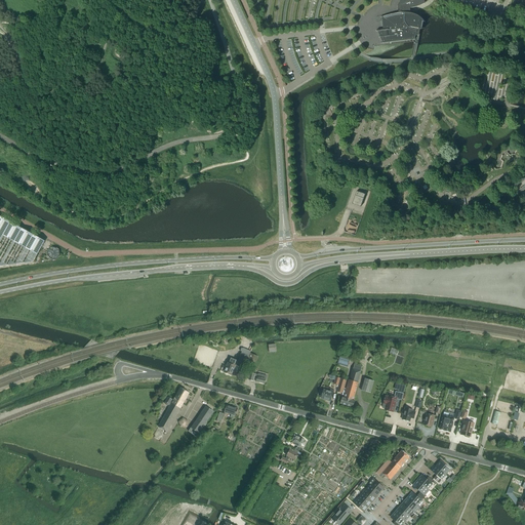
[(398,5),(398,12),(401,12),(403,12),(405,12),(407,12),(409,12),(408,10),(408,8),(410,8),(413,8),(415,7),(418,6),(421,5),(423,4),(425,3),(425,2),(423,0),(401,0),(400,1),(399,3),(398,5)]
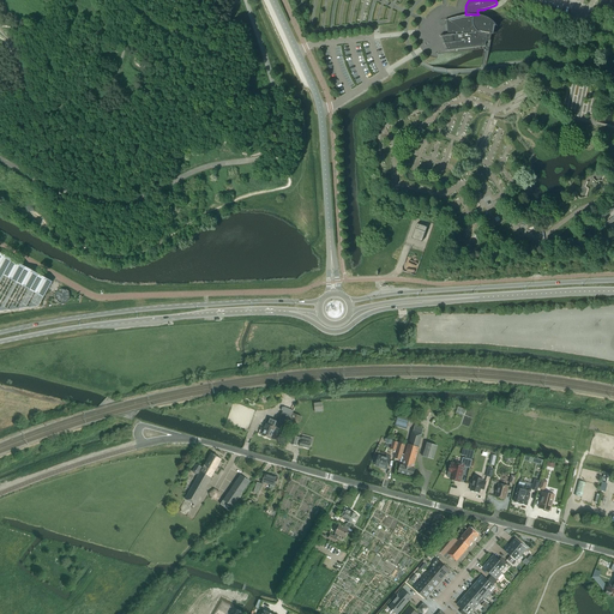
[(486,42),(489,41),(491,35),(493,35),(495,34),(494,32),(493,34),(494,25),(497,26),(495,24),(494,23),(493,20),(491,19),(489,18),(487,17),(485,17),(482,16),(479,14),(476,14),(474,14),(471,14),(469,14),(465,14),(462,16),(457,17),(449,19),(450,35),(440,35),(440,37),(445,50),(485,47),(486,42)]
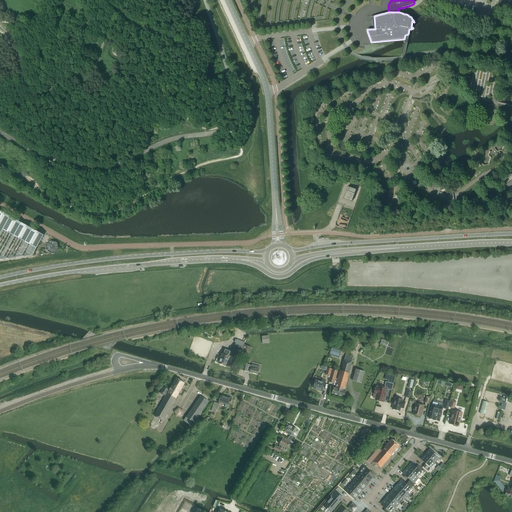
[(508,178),(511,175),(511,173),(509,171),(499,179),(502,183),(508,178)]
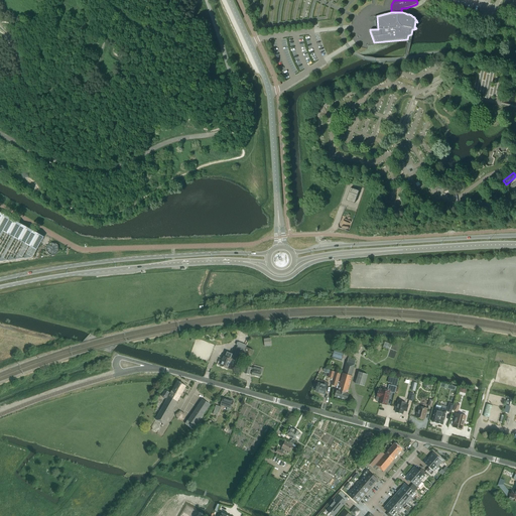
[(346,201),(355,204),(359,191),(351,188),(346,201)]
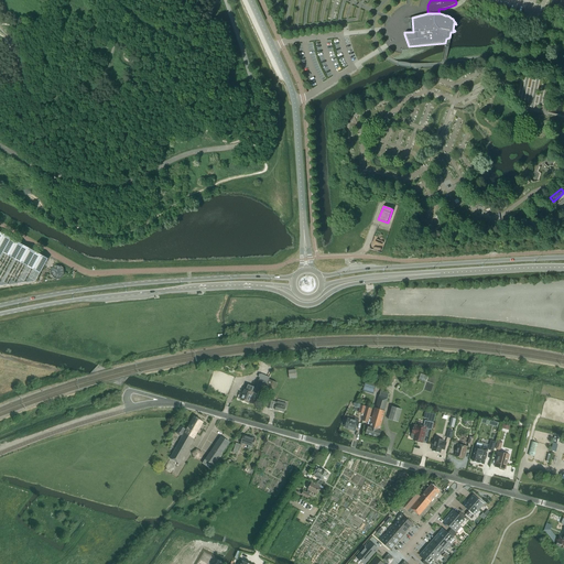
[(0,285),(34,281),(47,259),(0,232),(0,285)]
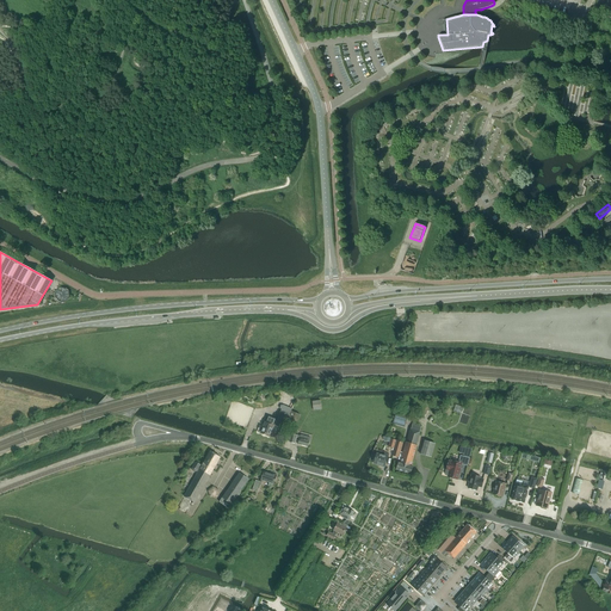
[(314,411),(322,409),(321,401),(313,401),(314,411)]
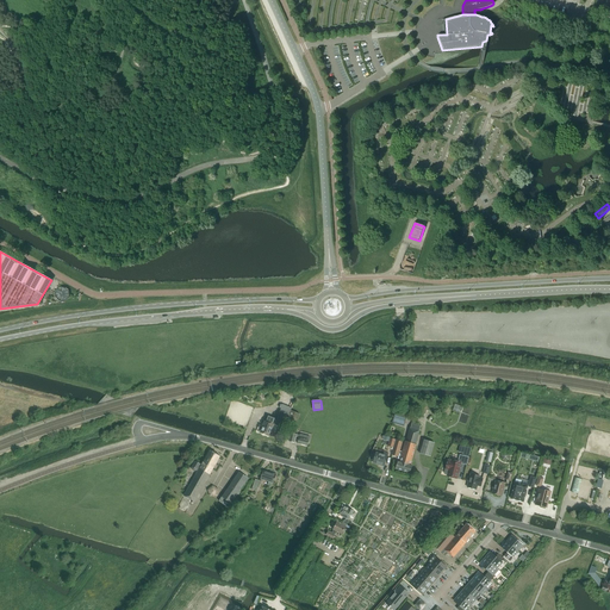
[(400,421),(405,422),(409,411),(400,408),(399,412),(396,411),(394,418),(396,419),(394,422),(399,423),(400,421)]
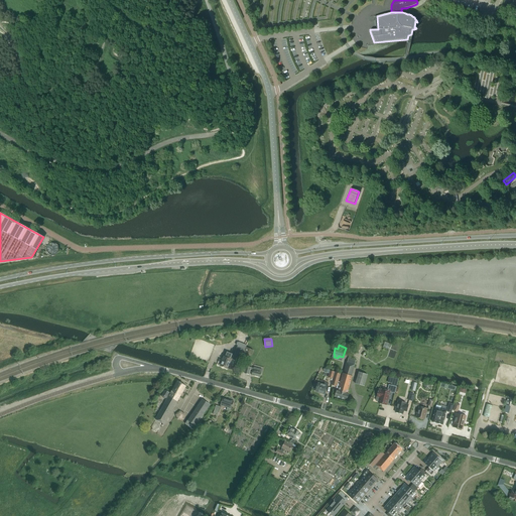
[(240,363),(245,350),(237,348),(233,360),(240,363)]
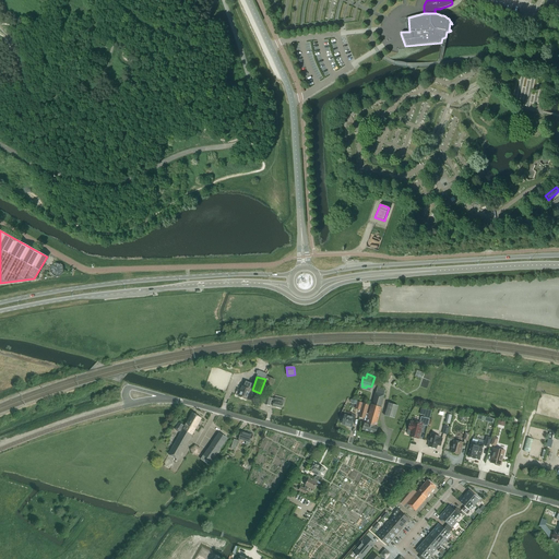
[(271,392),(275,380),(266,377),(262,389),(271,392)]
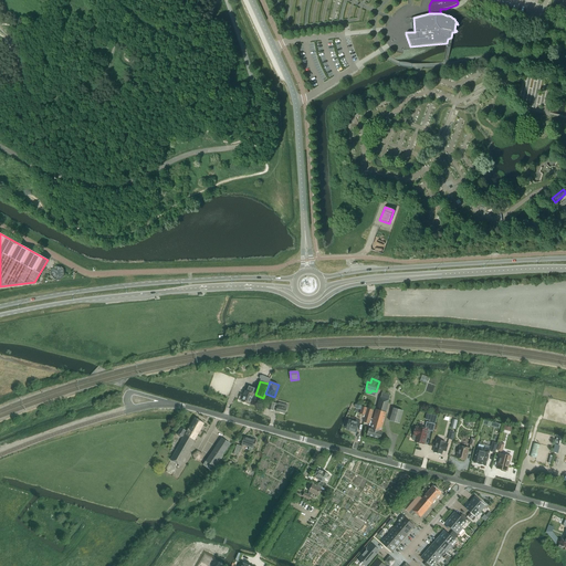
[(250,405),(254,394),(247,391),(245,392),(242,401),(250,405)]
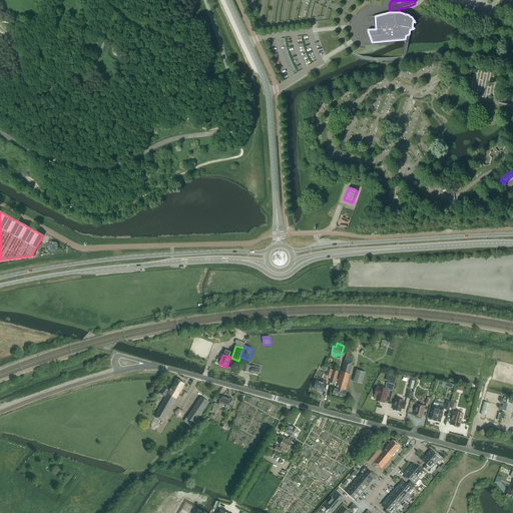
[(345,391),(351,374),(350,374),(354,358),(347,356),(342,372),(341,371),(336,389),(335,388),(333,395),(345,398),(347,392),(345,391)]
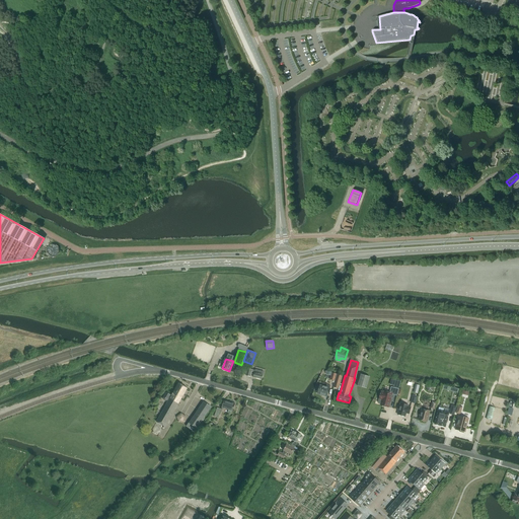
[(262,380),(264,371),(255,369),(255,370),(248,368),(246,376),(250,377),(251,372),(254,373),(253,378),(254,378),(262,380)]
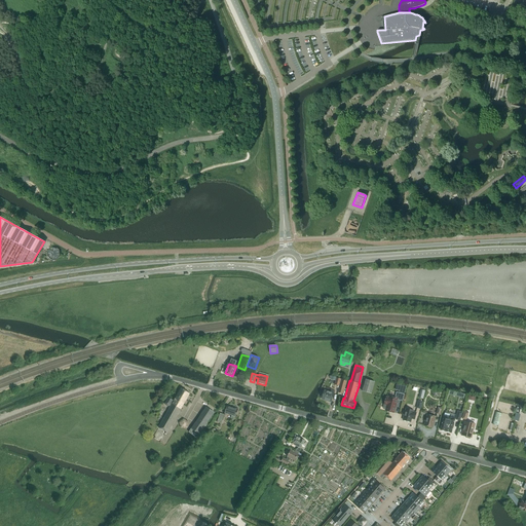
[(337,392),(343,395),(347,381),(341,379),(337,392)]
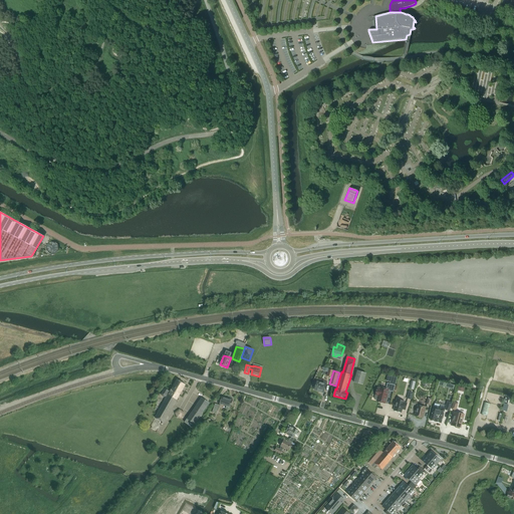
[(354,382),(362,384),(366,373),(357,370),(354,382)]
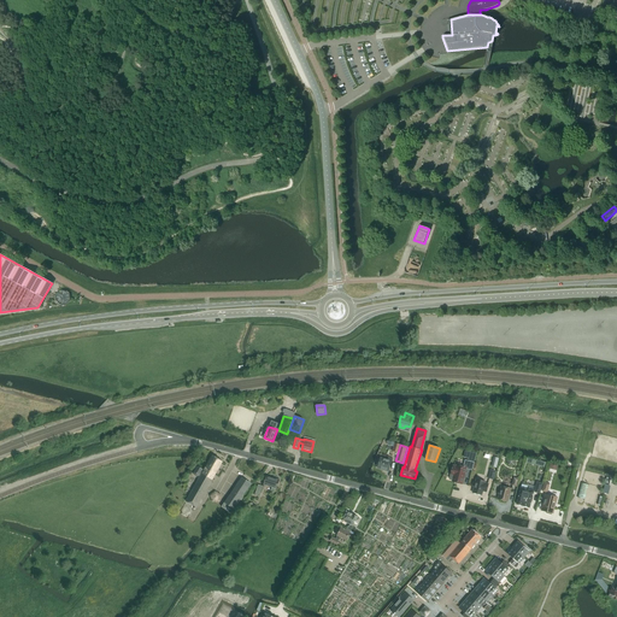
[(197,507),(223,462),(213,456),(204,471),(198,466),(194,472),(195,475),(198,476),(200,476),(201,472),(203,472),(187,501),(197,507)]
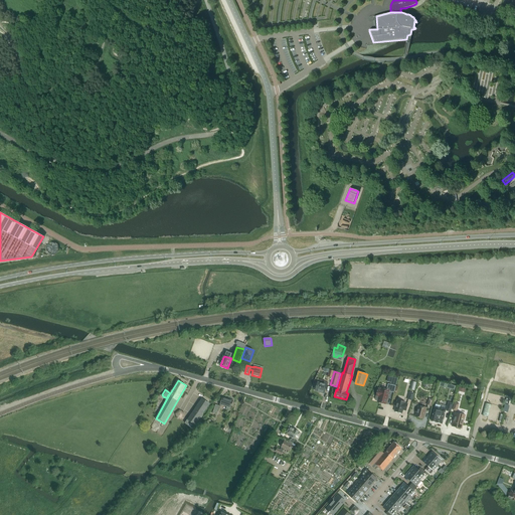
[(325,392),(328,383),(324,382),(323,384),(318,382),(315,390),(316,390),(316,391),(318,391),(319,391),(325,392)]
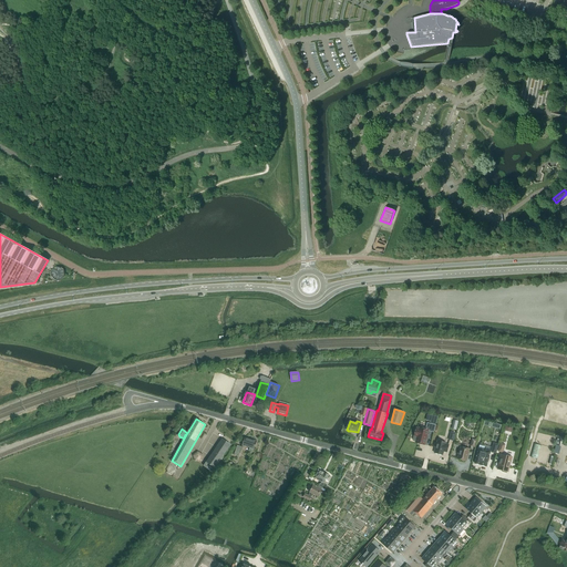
[(415,443),(424,445),(429,431),(434,432),(435,425),(428,423),(426,430),(423,429),(424,428),(423,426),(421,426),(420,426),(420,428),(420,429),(416,428),(414,436),(418,436),(415,443)]
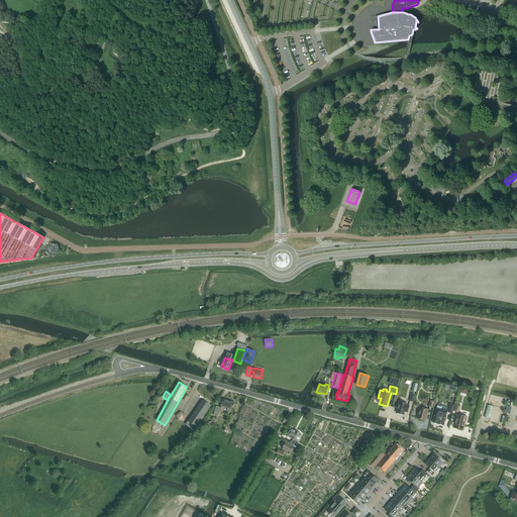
[(230,412),(234,402),(224,399),(221,406),(228,408),(227,411),(230,412)]
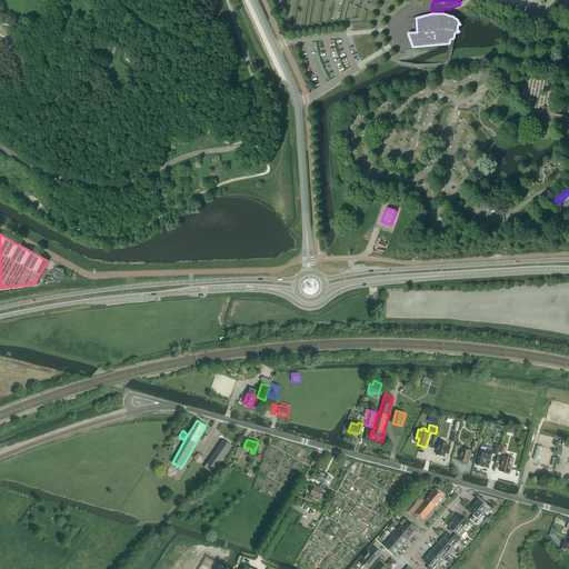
[(213,473),(231,447),(222,440),(205,468),(213,473)]
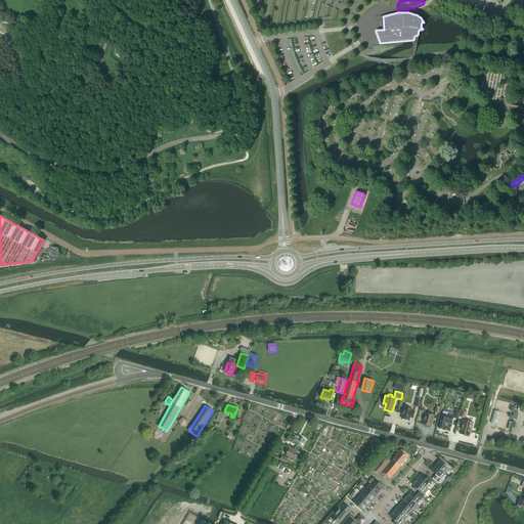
[(402,413),(401,419),(409,421),(410,417),(411,417),(411,418),(413,418),(415,411),(411,410),(412,409),(404,407),(403,410),(402,410),(401,413),(402,413)]
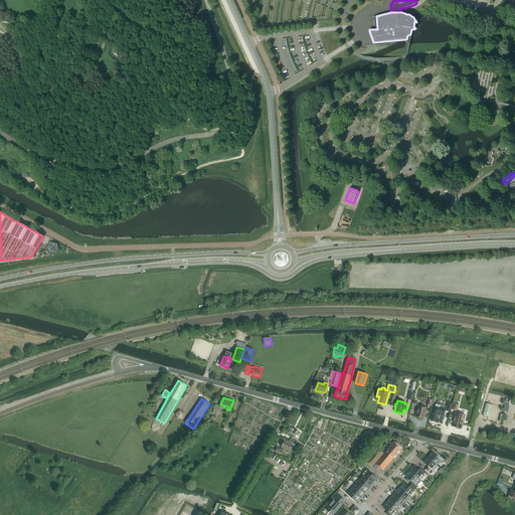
[(488,416),(491,404),(486,403),(483,415),(488,416)]
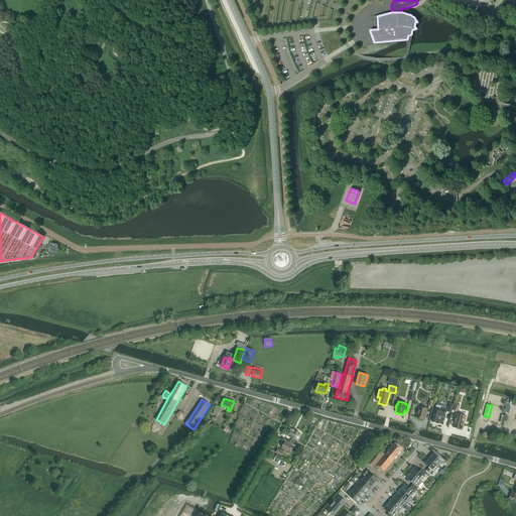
[(417,413),(416,417),(424,419),(427,408),(419,406),(418,410),(417,410),(416,413),(417,413)]
